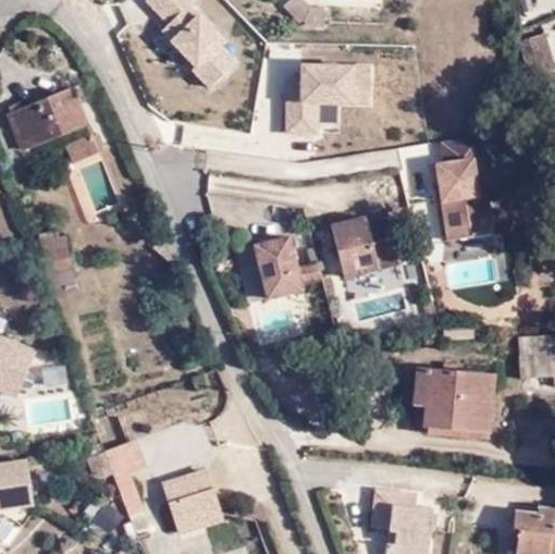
[(233,42),(190,0),(149,0),(148,2),(170,24),(161,33),(195,68),(192,71),(211,90),(243,61),(227,47),(233,42)]
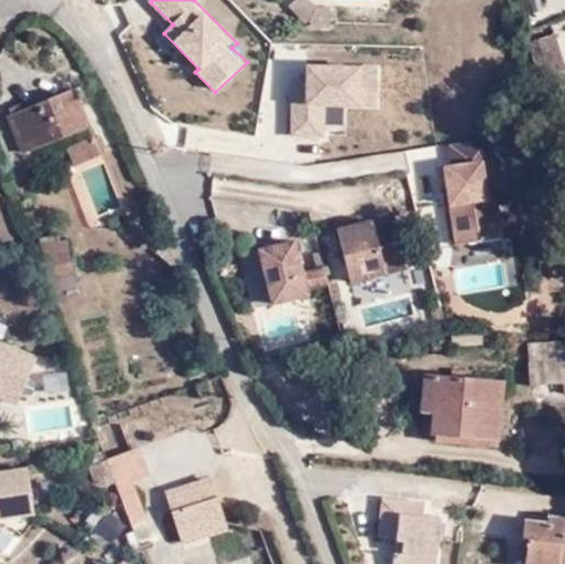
[(290,0),(285,6),(305,27),(312,26),(325,27),(326,7),(314,8),(306,0),(290,0)]
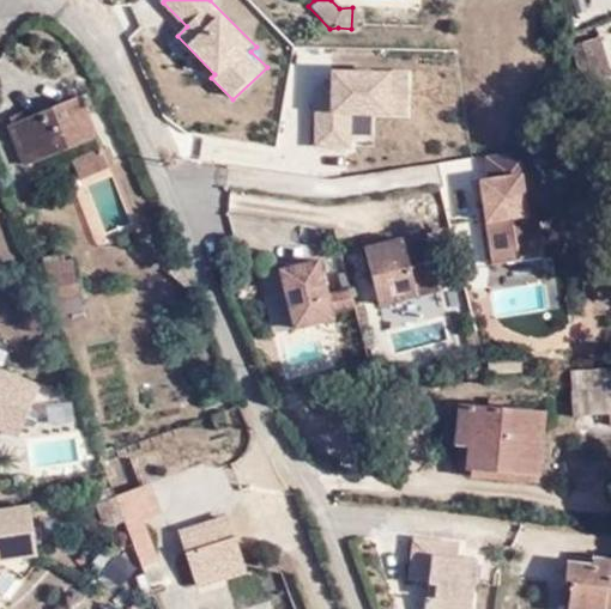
[(129,40),(144,35),(135,5),(121,8),(129,40)]
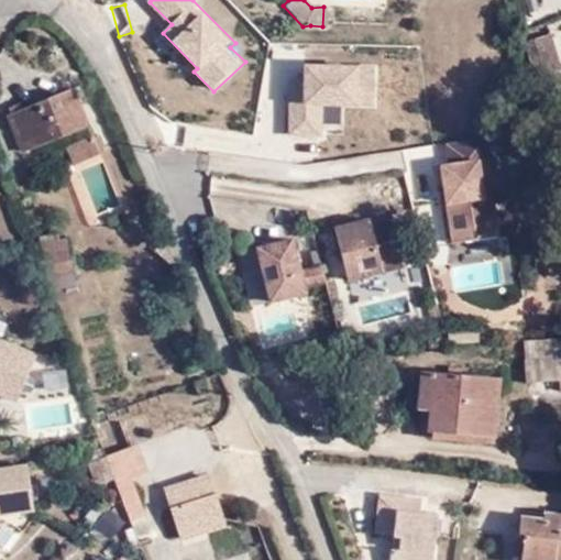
[(539,36),(518,46),(530,83),(553,72),(541,41),(539,36)]
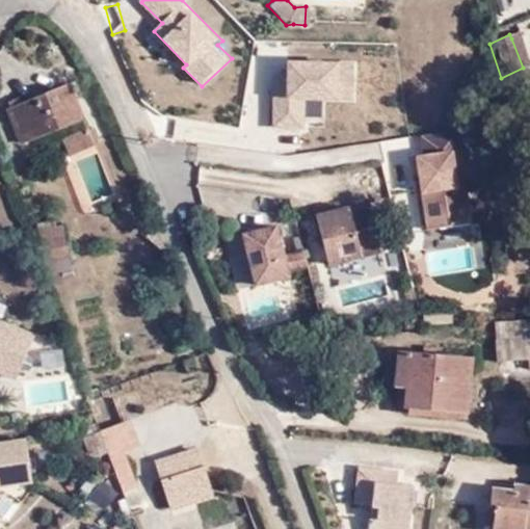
[(360,61),(290,61),(291,99),(274,99),(274,132),(310,131),(309,102),(360,102),(360,61)]
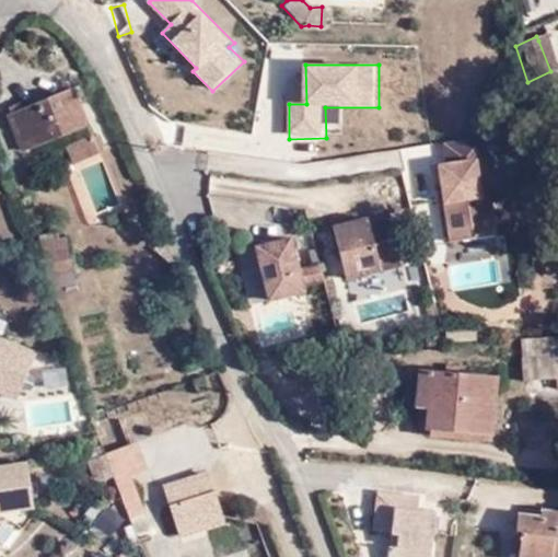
[(11,111),(25,144),(89,122),(76,86),(11,111)]
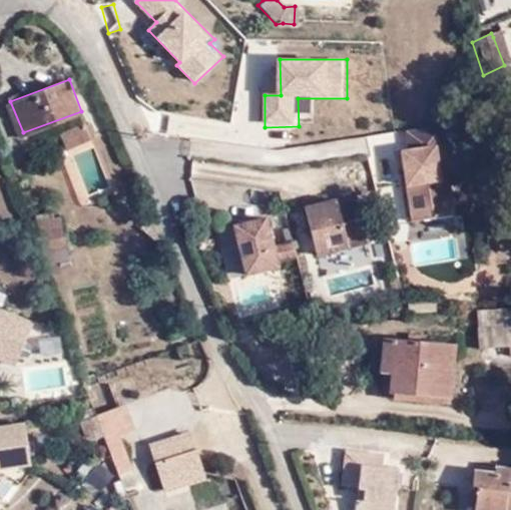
[(86,123),(60,134),(65,146),(91,136),(86,123)]
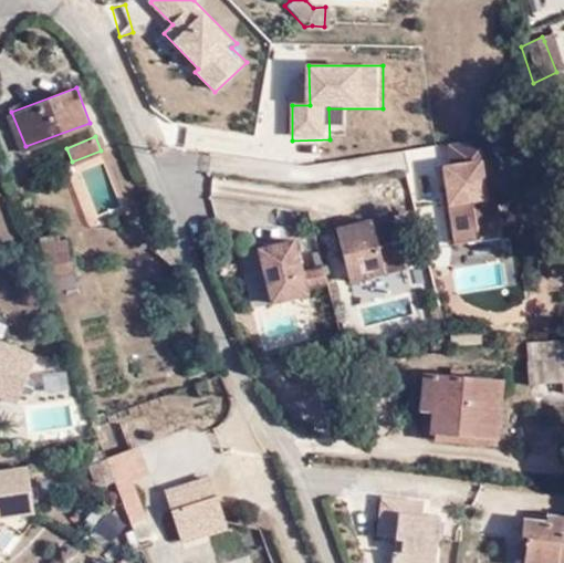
[(507,239),(490,141),(449,146),(452,164),(441,166),(455,246),(507,239)]
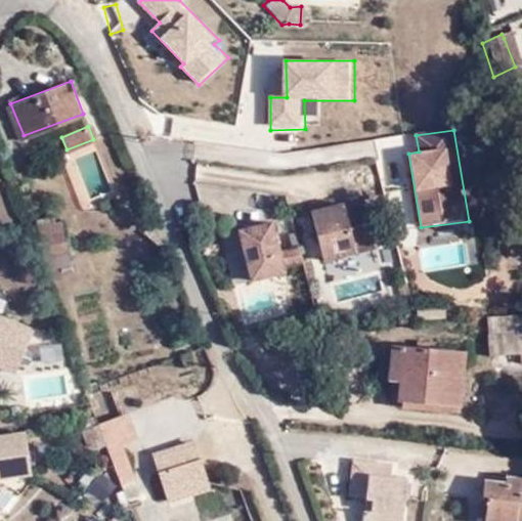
[(378,251),(365,199),(312,211),(325,263),(378,251)]
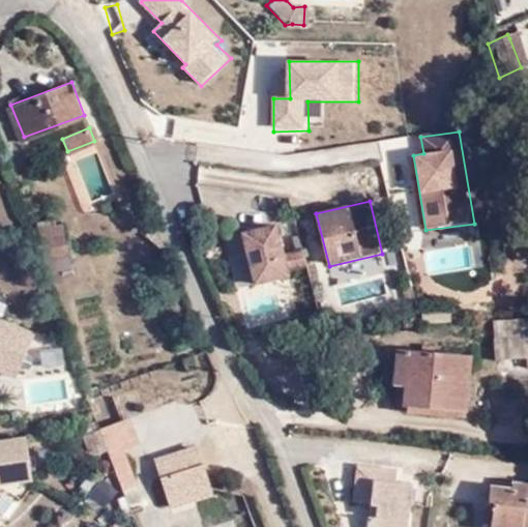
[(38,226),(49,267),(71,261),(60,220),(38,226)]
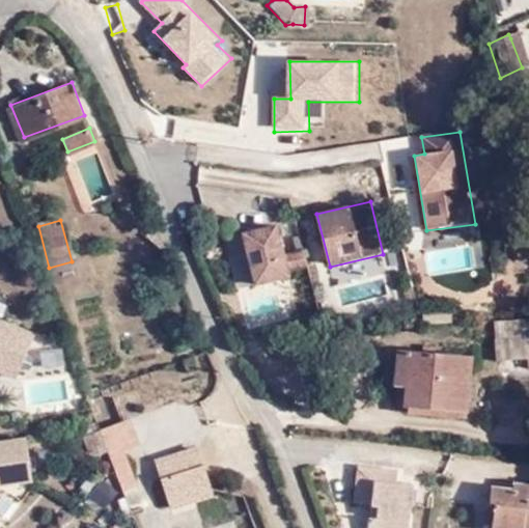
[(433,251),(474,245),(471,226),(429,232),(433,251)]
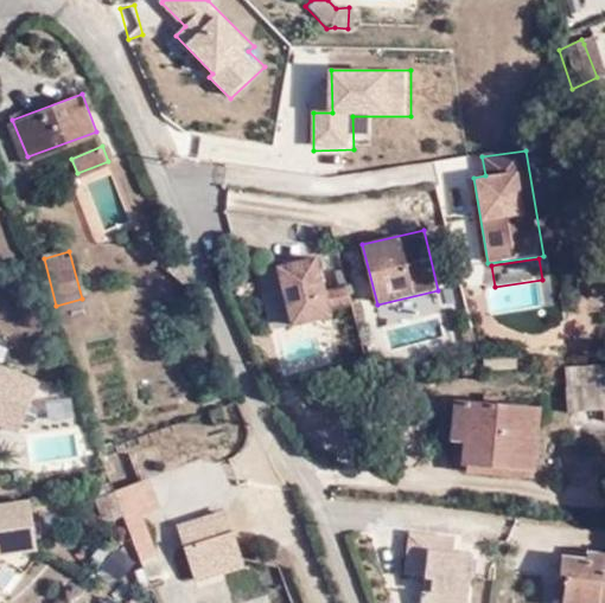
[(328,326),(313,269),(276,277),(291,335),(328,326)]
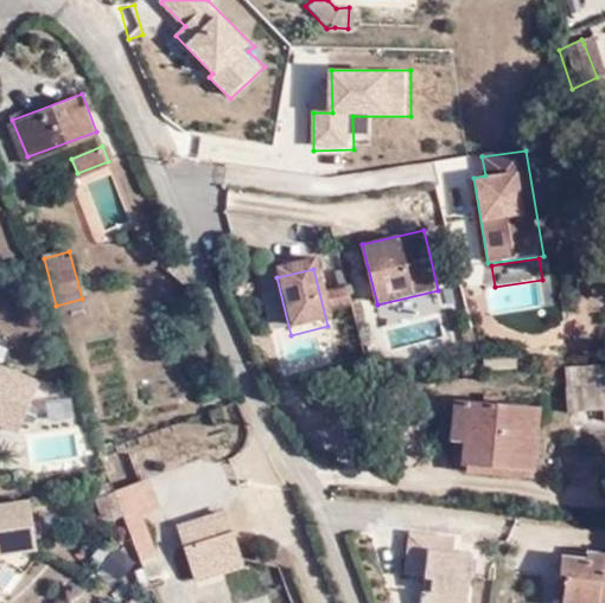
[(332,281),(336,310),(351,309),(348,280),(332,281)]
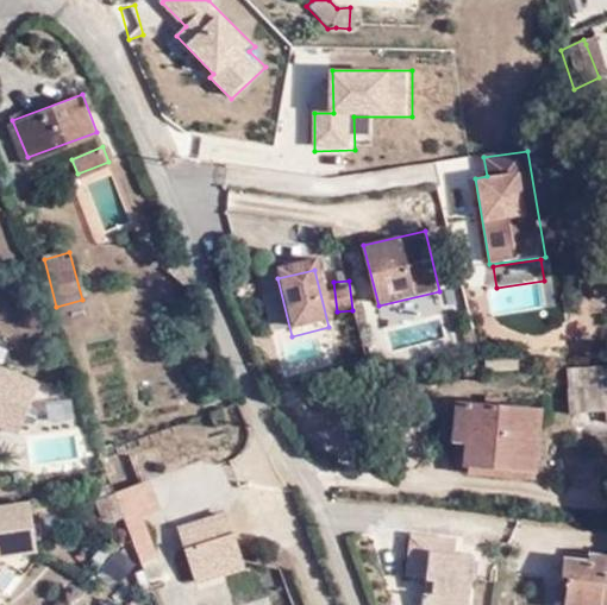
[(346,360),(368,357),(361,315),(339,319),(346,360)]
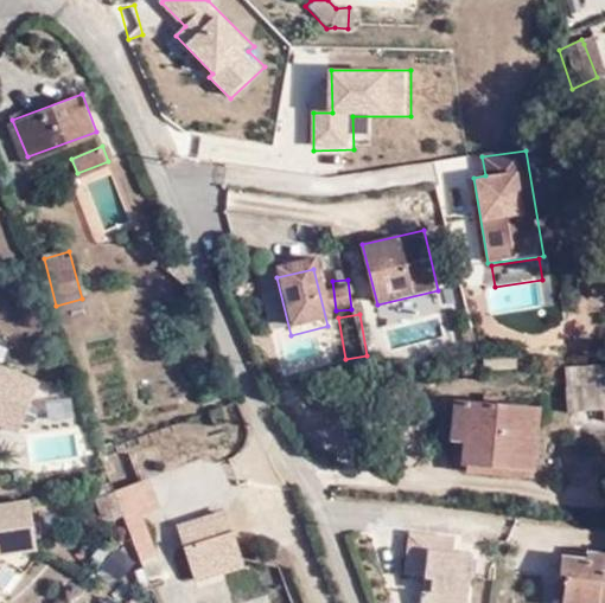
[(0,429),(20,438),(44,380),(0,363),(0,429)]
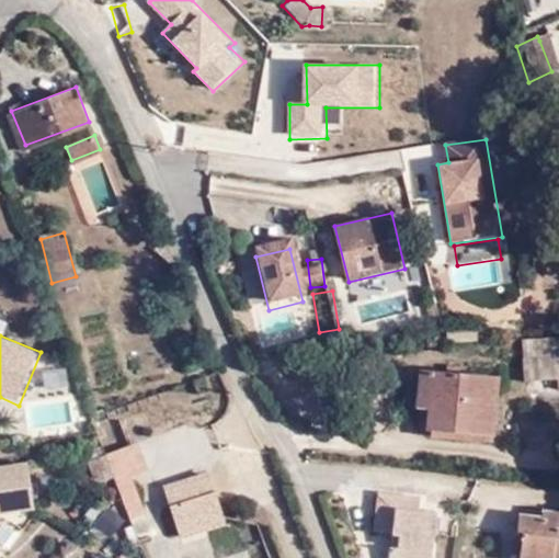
[(558,337),(516,341),(518,360),(558,355),(558,337)]
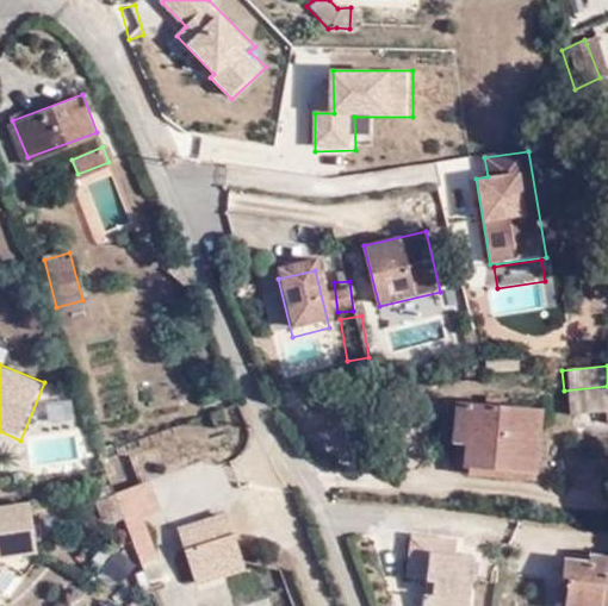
[(607,386),(564,391),(566,414),(602,411),(603,424),(607,423),(607,386)]
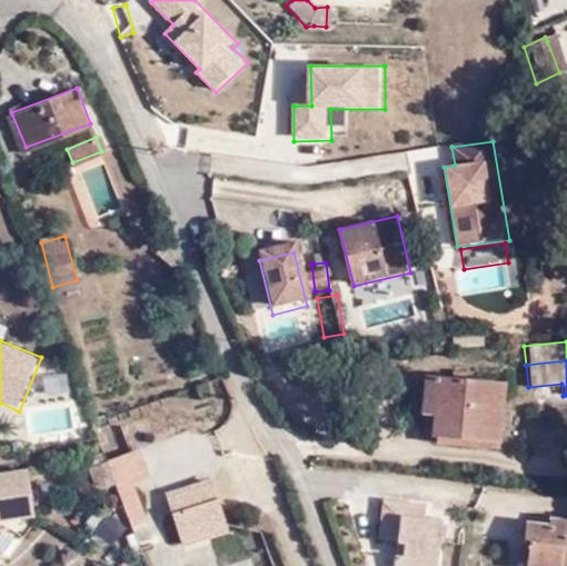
[(497,428),(501,383),(421,376),(418,410),(423,411),(420,432),(430,433),(433,420),(497,428)]
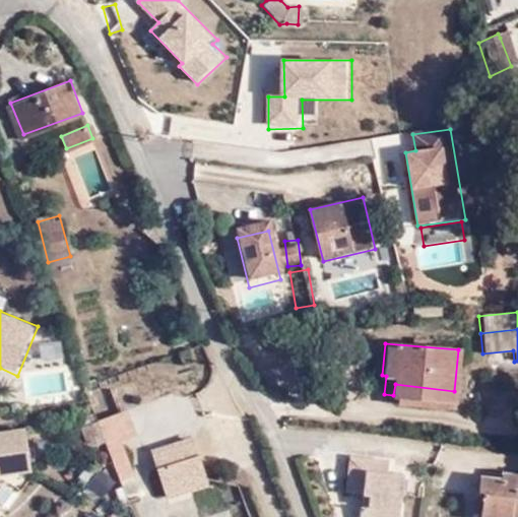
[(453,402),(454,391),(395,384),(393,395),(453,402)]
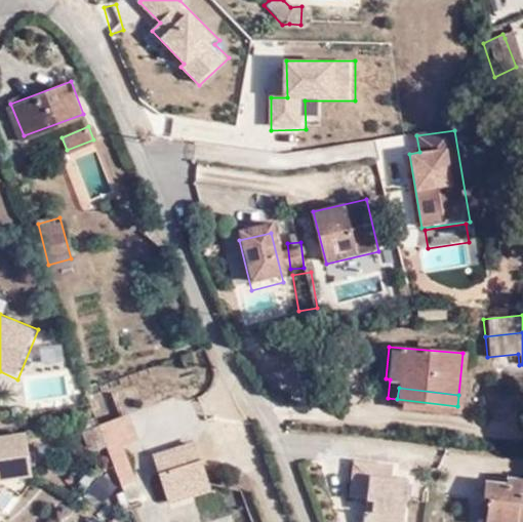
[(126,412),(99,424),(108,449),(120,445),(136,439),(126,412)]
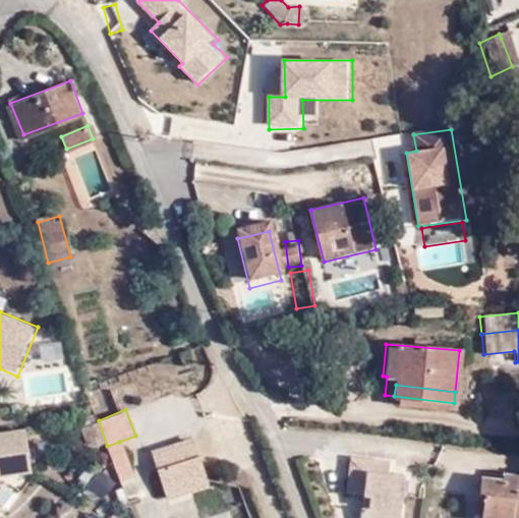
[(139,438),(150,437),(145,410),(134,412),(139,438)]
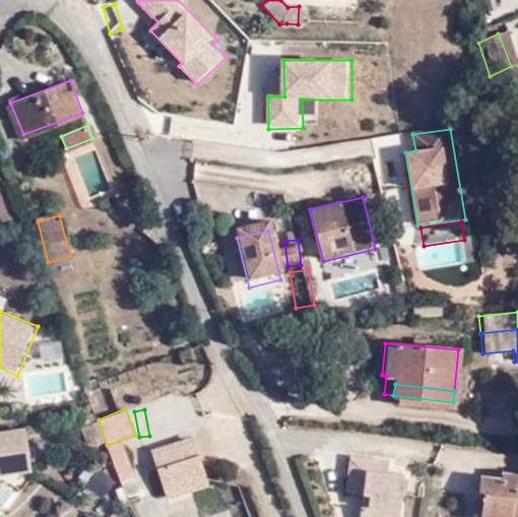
[(26,427),(0,431),(0,473),(33,469),(26,427)]
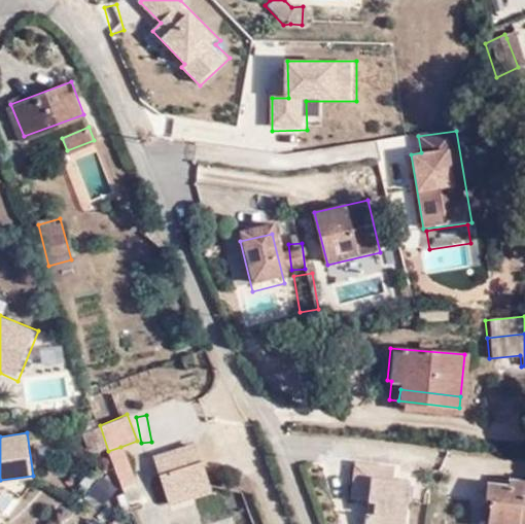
[(193,441),(167,450),(173,465),(158,473),(169,501),(211,484),(193,441)]
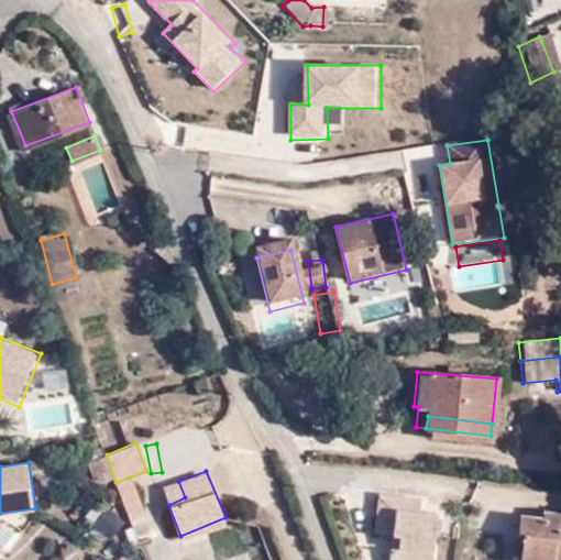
[(129,478),(116,482),(119,495),(131,523),(144,518),(129,478)]
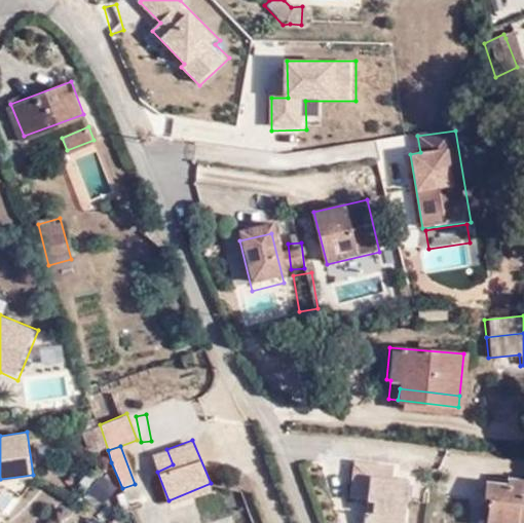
[(151,455),(157,472),(173,464),(166,449),(151,455)]
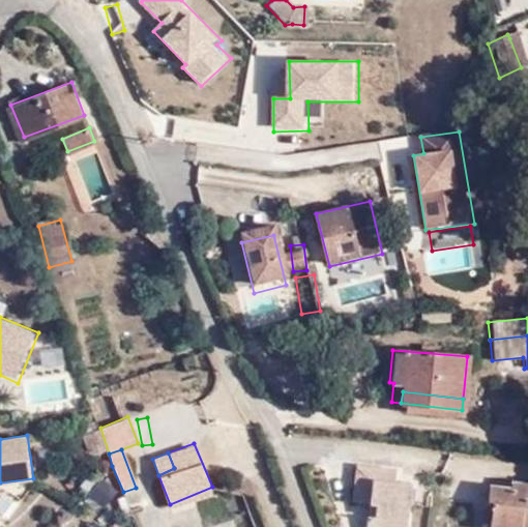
[(375,515),(367,515),(364,526),(404,526),(408,498),(393,496),(396,481),(397,470),(354,465),(349,498),(368,501),(376,502),(375,515)]
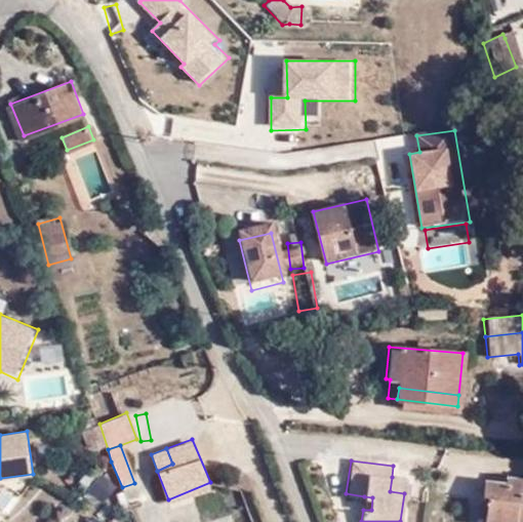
[(486,497),(484,521),(518,521),(518,519),(522,519),(522,477),(484,473),(481,497),(486,497)]
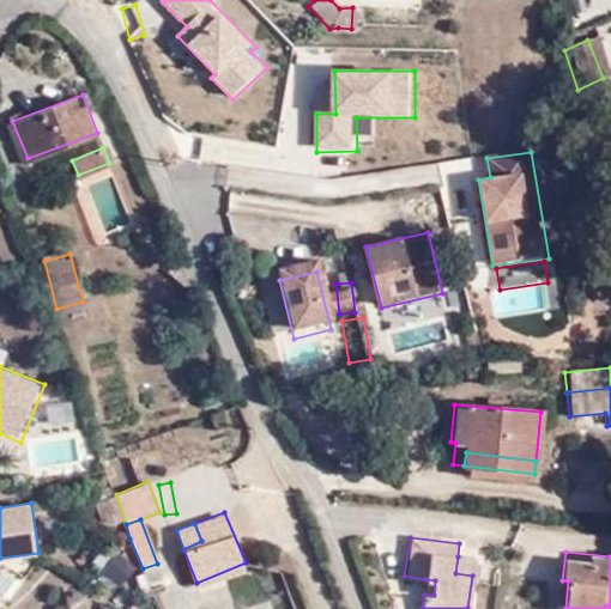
[(475,560),(458,556),(455,573),(472,576),(475,560)]
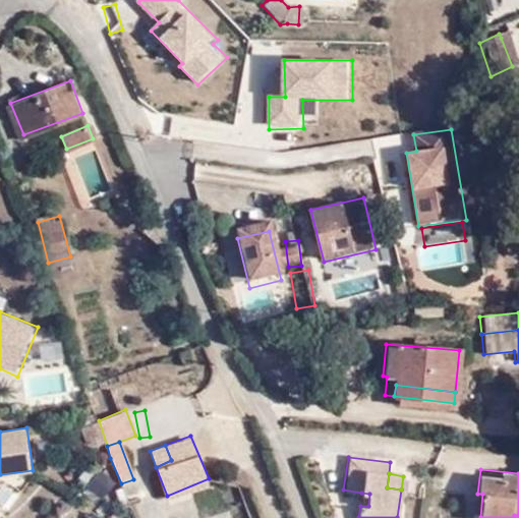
[(85,484),(92,503),(116,493),(110,475),(85,484)]
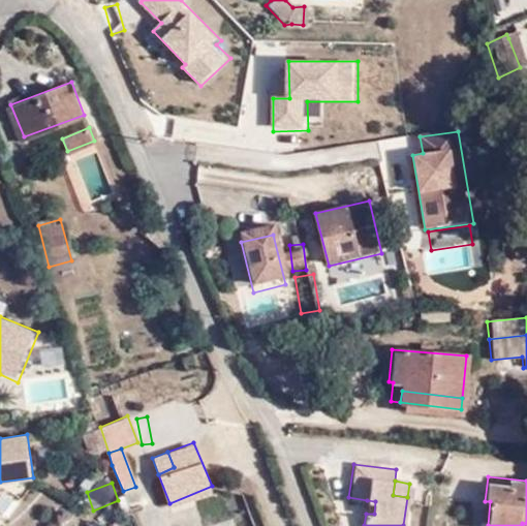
[(135,487),(123,491),(129,506),(142,502),(135,487)]
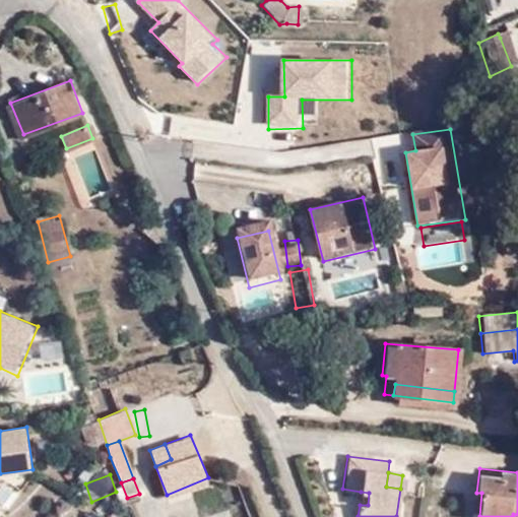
[(361,492),(360,505),(368,505),(369,493),(361,492)]
